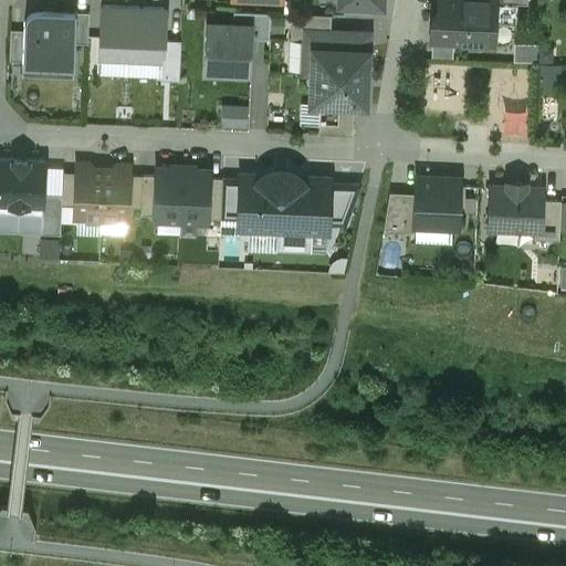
[(488,1),(460,0),(439,0),(438,16),(437,16),(431,21),(431,42),(467,43),(471,48),(478,48),(482,44),(493,44),(494,24),(516,25),(517,4),(517,2),(488,1)]
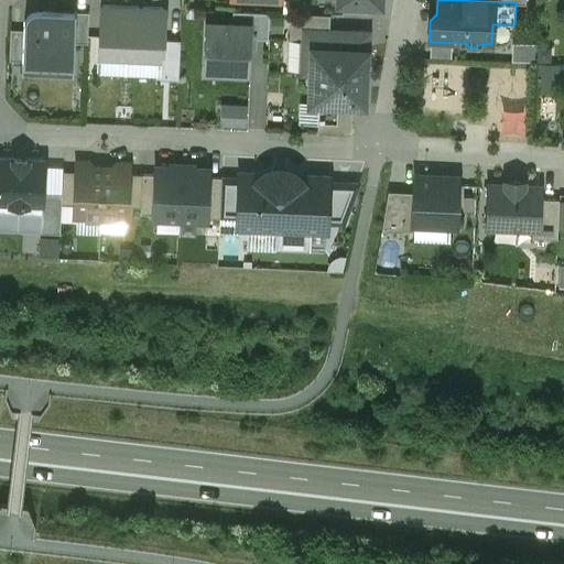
[(164,9),(102,6),(100,58),(162,61),(162,41),(164,9)]
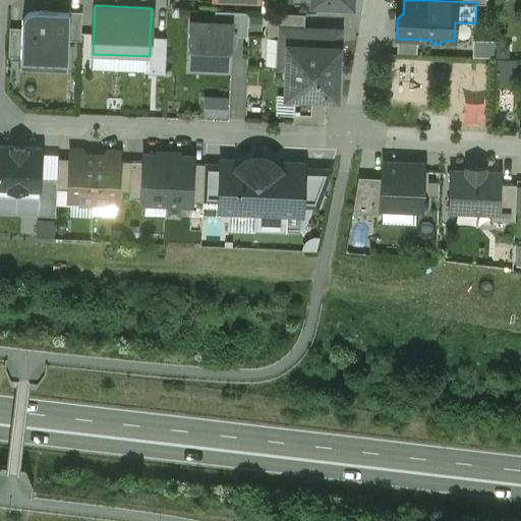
[(23,16),(22,20),(21,29),(20,57),(68,59),(68,41),(70,12),(33,10),(30,11),(26,13),(23,16)]
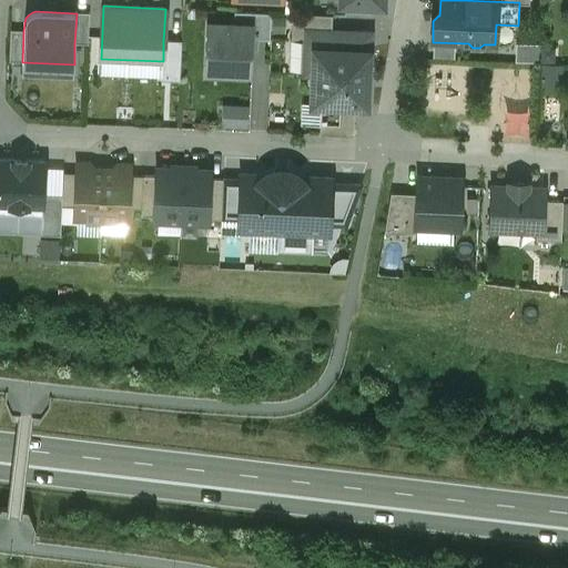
[(271,13),(234,11),(234,24),(253,26),(253,39),(270,40),(271,13)]
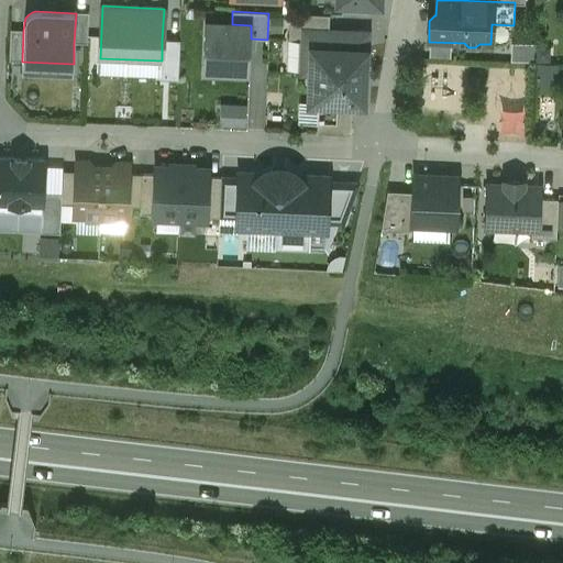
[(88,13),(76,13),(74,44),(87,44),(88,13)]
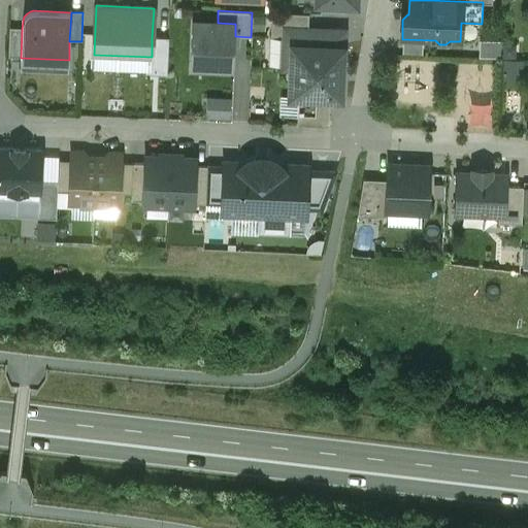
[(308,14),(271,13),(270,37),(285,38),(285,29),(308,30),(308,14)]
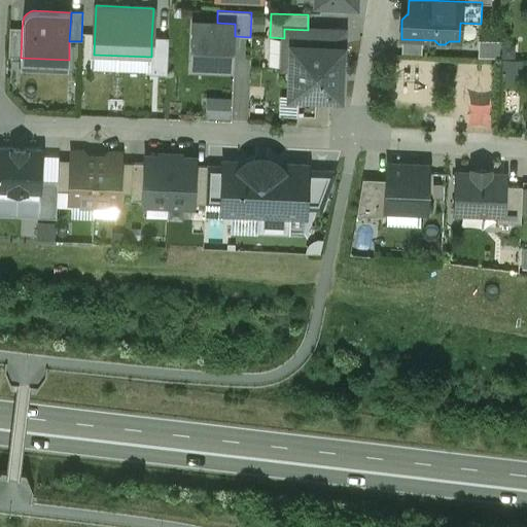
[(217,23),(191,22),(189,62),(202,62),(202,68),(220,69),(220,63),(233,64),(235,36),(235,24),(217,23)]
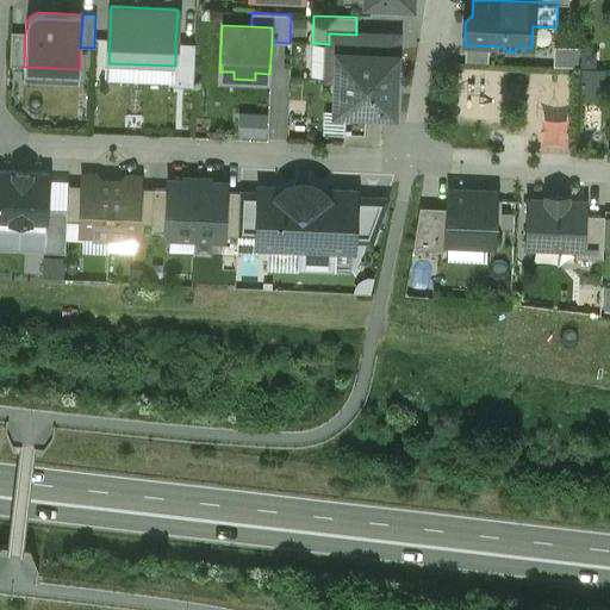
[(25,33),(12,33),(10,67),(24,67),(25,33)]
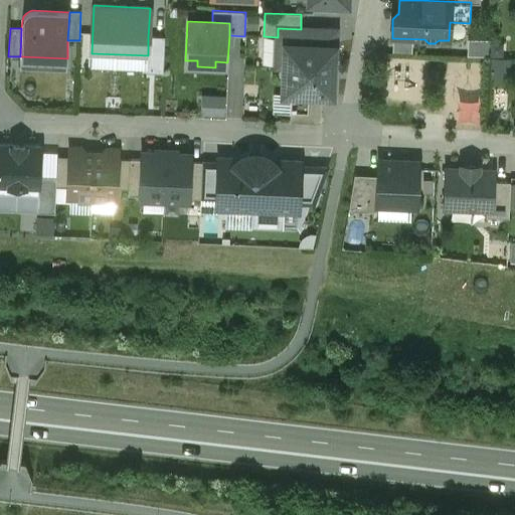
[(301,29),(278,28),(278,37),(276,67),(284,67),(285,44),(333,46),(335,46),(336,32),(336,30),(334,30),(301,29)]
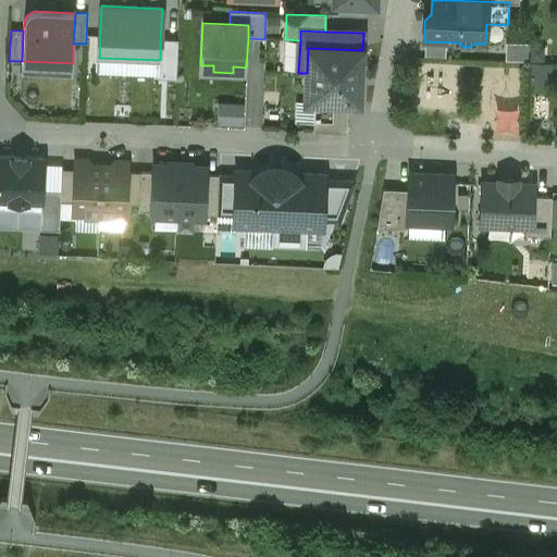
[(177,40),(160,40),(160,60),(159,79),(176,79),(177,40)]
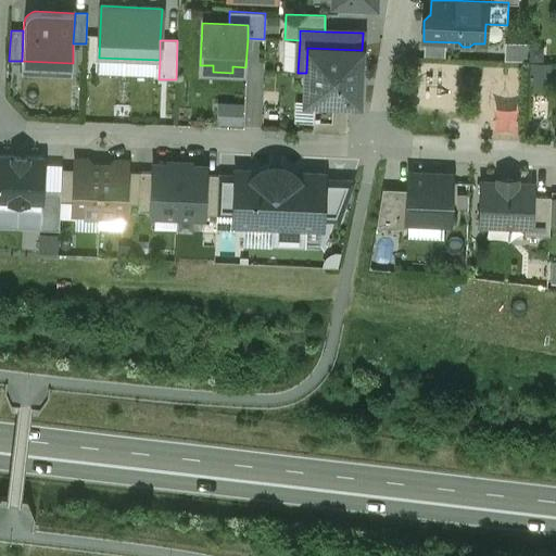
[(529,59),(529,41),(506,41),(506,59),(529,59)]
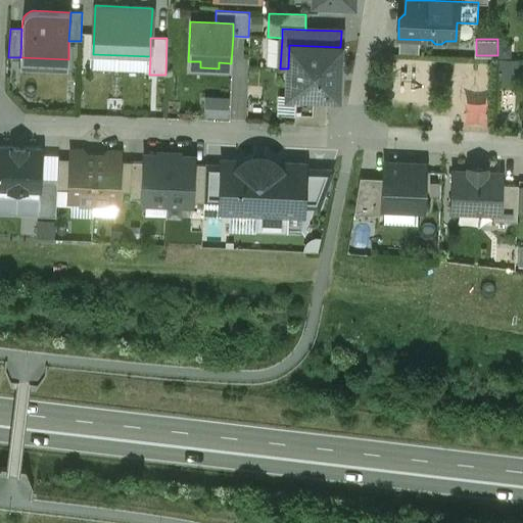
[(338,47),(289,45),(288,68),(287,96),(295,97),(327,98),(336,98),(338,98),(338,97),(340,49),(340,47),(338,47)]
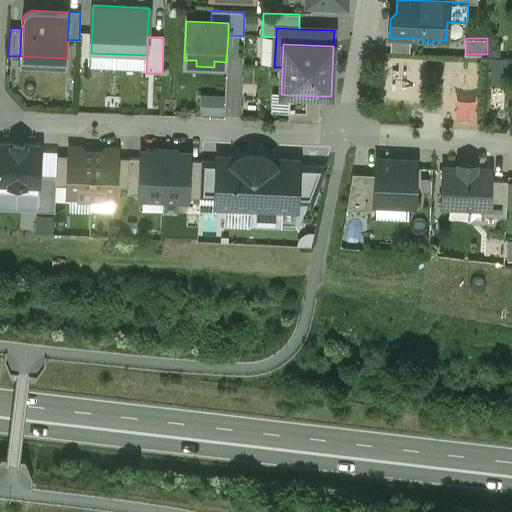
[(489,75),(506,77),(508,58),(491,56),(489,75)]
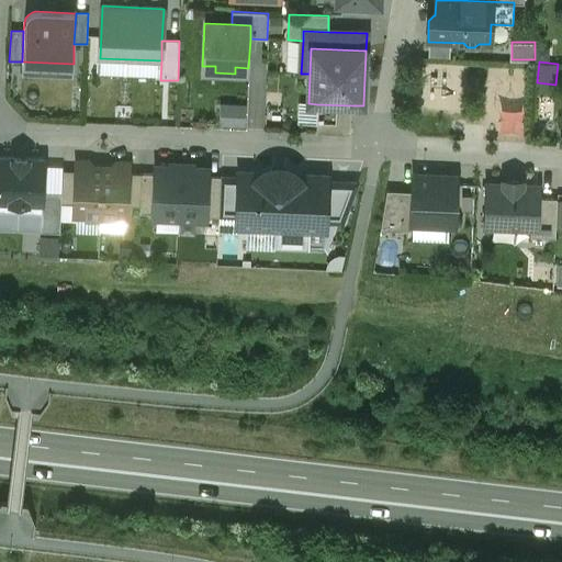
[(351,105),(317,104),(316,134),(348,135),(350,133),(351,105)]
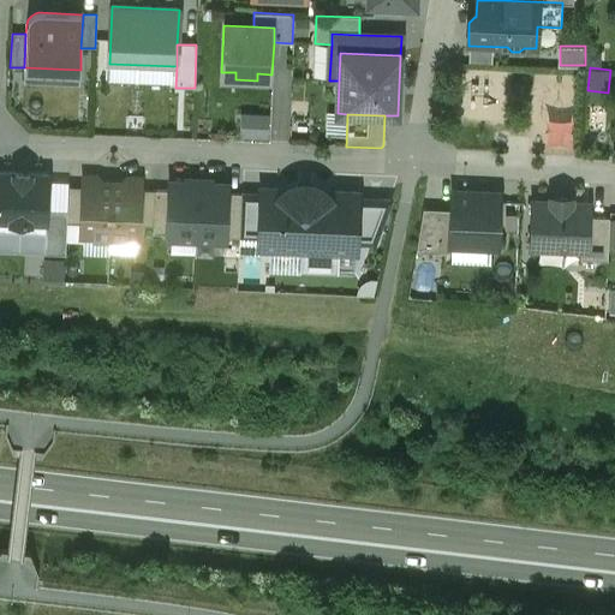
[(267,118),(248,117),(246,136),(266,137),(267,118)]
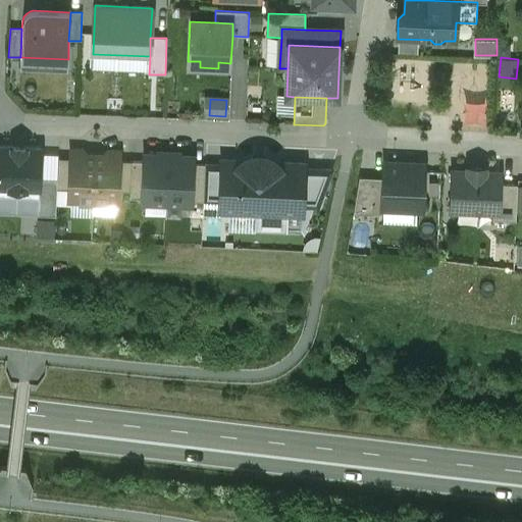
[(41,149),(0,147),(0,197),(39,199),(40,178),(41,149)]
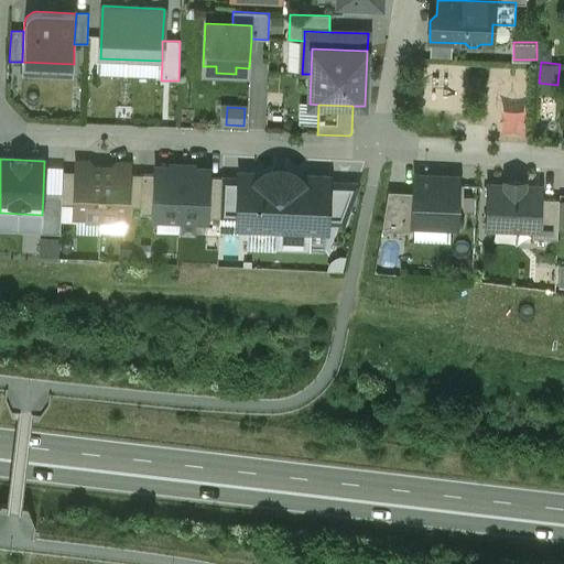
[(102,169),(93,169),(89,164),(76,163),(76,172),(75,205),(74,216),(100,217),(102,169)]
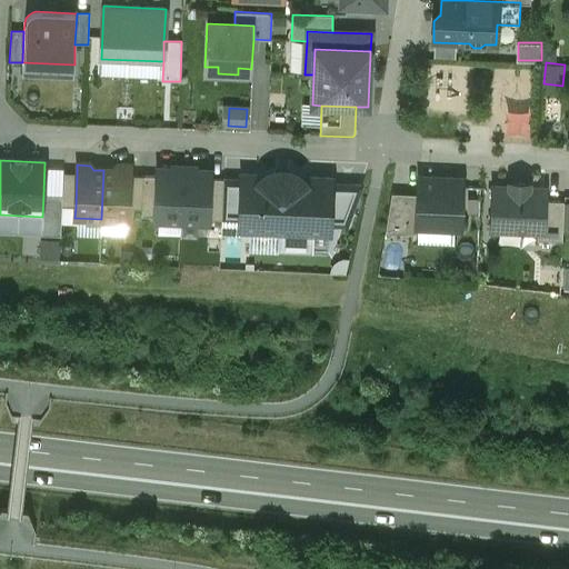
[(118,167),(113,171),(103,170),(101,219),(128,220),(129,209),(130,176),(130,167),(118,167)]
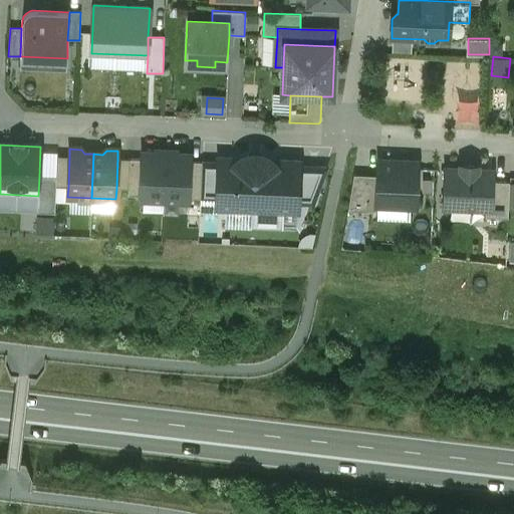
[(164,154),(145,154),(144,196),(164,196),(164,154)]
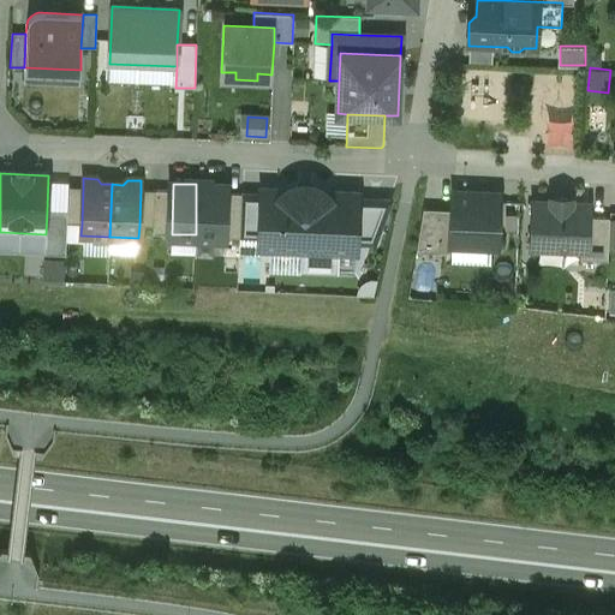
[(219,185),(196,184),(196,234),(218,236),(219,185)]
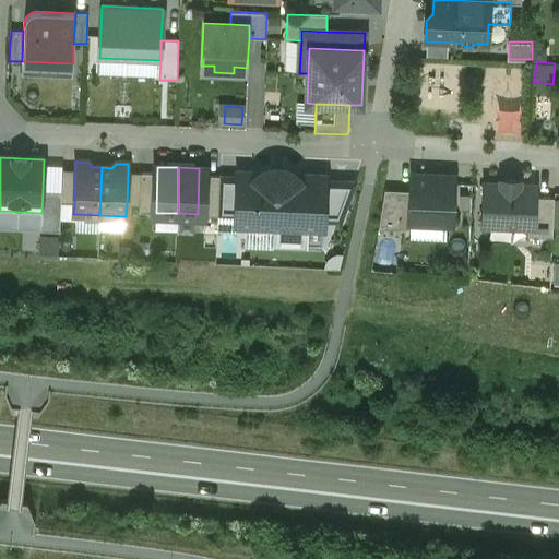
[(75,170),(62,170),(61,192),(61,203),(74,203),(75,170)]
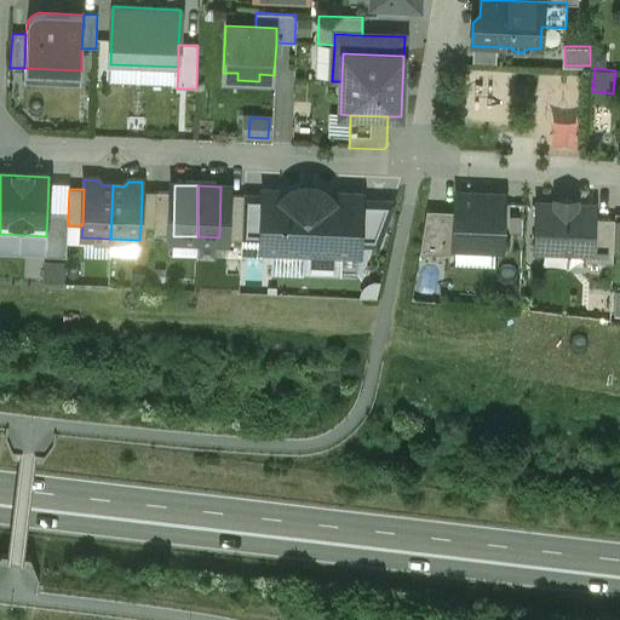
[(156,193),(142,191),(141,228),(155,229),(156,193)]
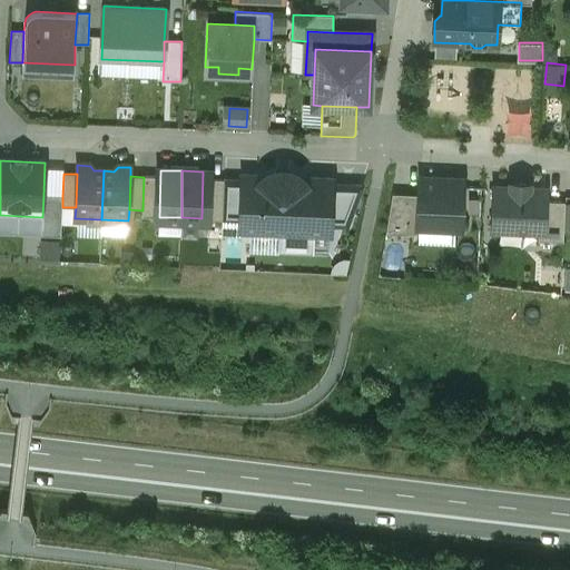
[(269,178),(244,177),(243,176),(242,176),(242,177),(243,177),(243,182),(241,222),(241,231),(279,232),(278,253),(279,253),(283,183),(274,183),(269,178)]
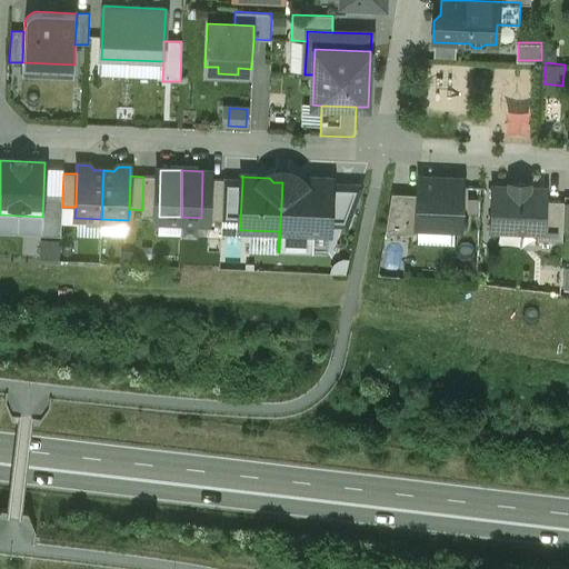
[(330,180),(296,179),(291,183),(282,182),(279,252),(280,252),(280,251),(311,252),(311,232),(329,233),(329,225),(331,185),(331,181),(331,180),(330,180)]
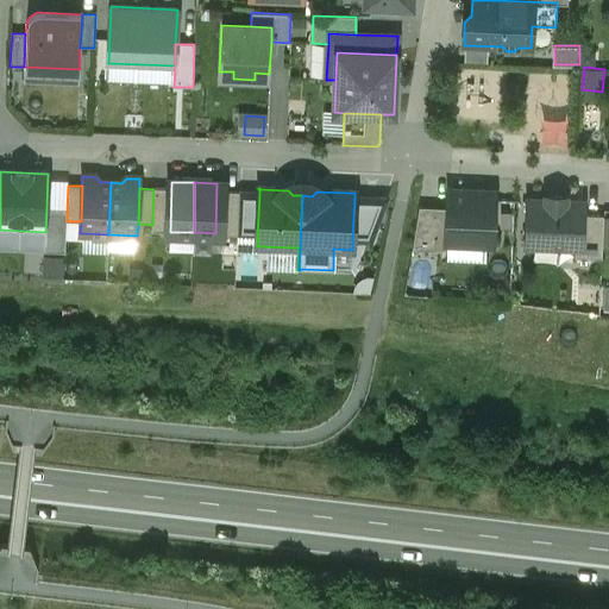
[(494,193),(449,192),(449,201),(446,243),(493,244),(494,193)]
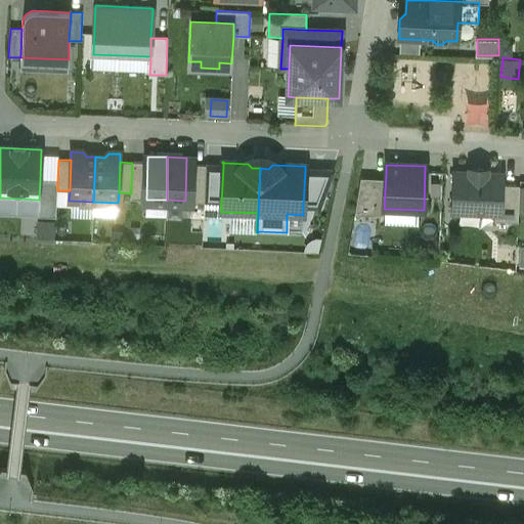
[(223,167),(206,166),(204,203),(221,204),(223,167)]
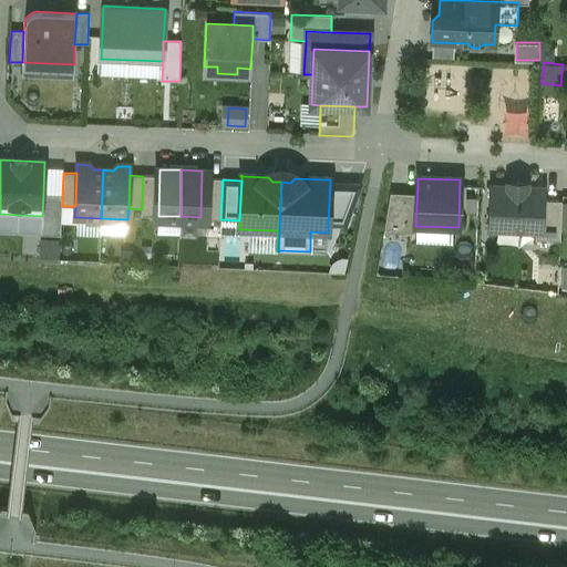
[(508,188),(492,187),(491,227),(535,229),(540,229),(542,199),(543,188),(525,188),(526,183),(508,182),(508,188)]
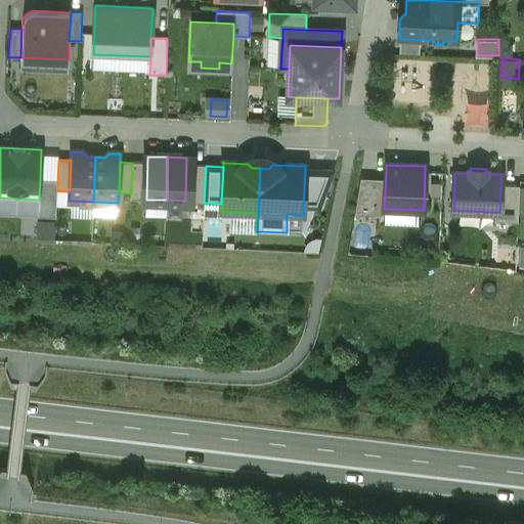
[(333,171),(305,170),(303,207),(319,208),(333,172),(333,171)]
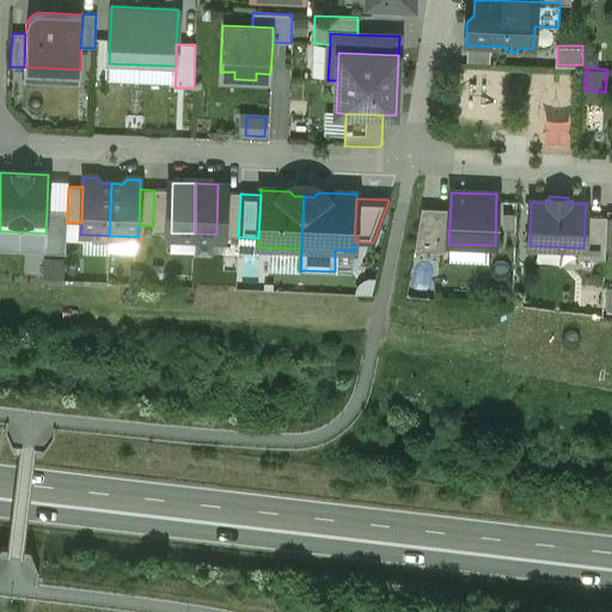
[(451,202),(423,201),(415,251),(448,252),(448,244),(451,202)]
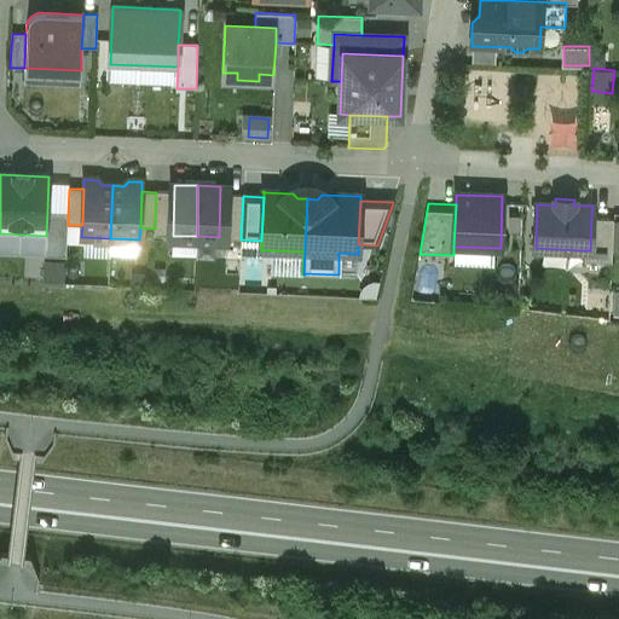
[(47,212),(46,236),(45,255),(67,256),(68,225),(68,213),(47,212)]
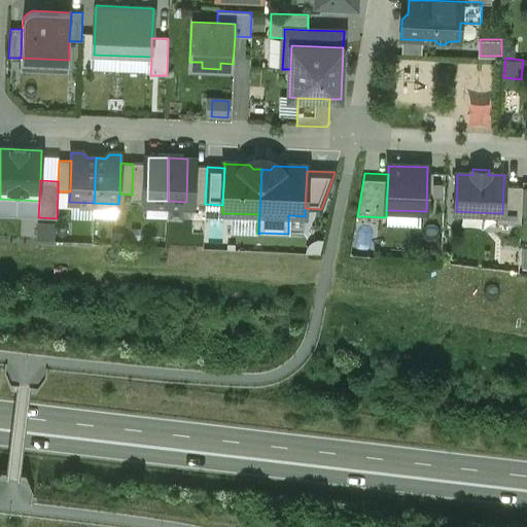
[(523,186),(503,185),(502,213),(497,213),(497,222),(521,223),(523,186)]
